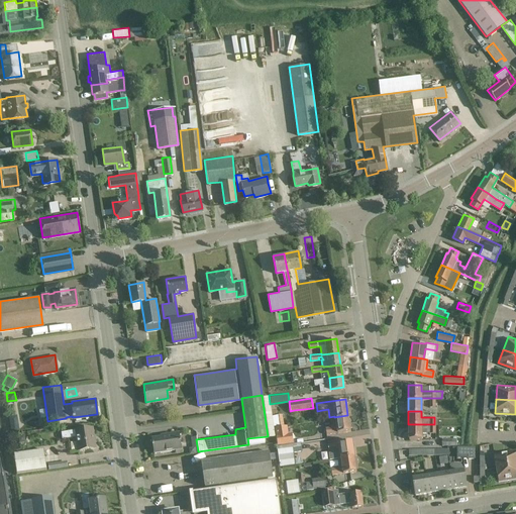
[(273,417),(274,424),(283,423),(282,415),(273,417)]
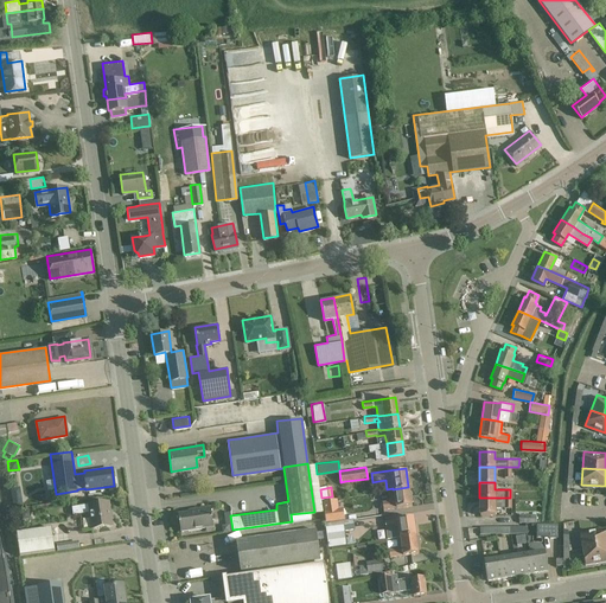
[(382,508),(410,504),(408,487),(393,489),(394,500),(381,501),(382,508)]
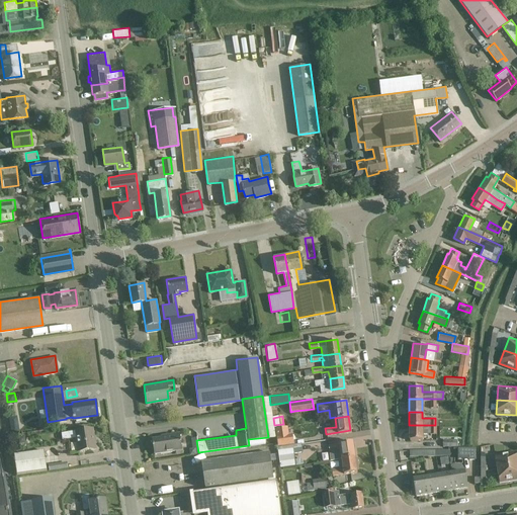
[(314,428),(323,427),(322,419),(313,420),(314,428)]
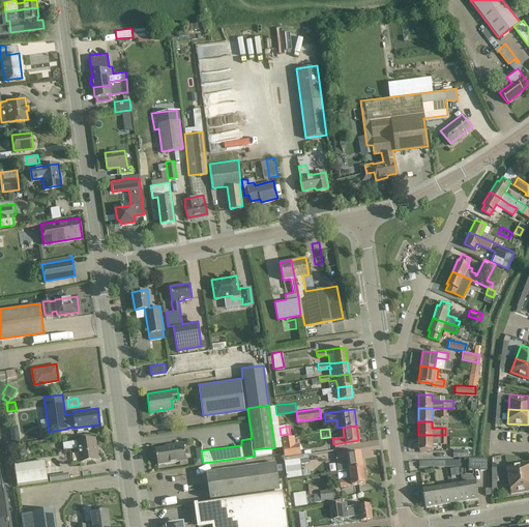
[(299,452),(298,442),(294,443),(293,435),(281,437),(284,456),(299,452)]
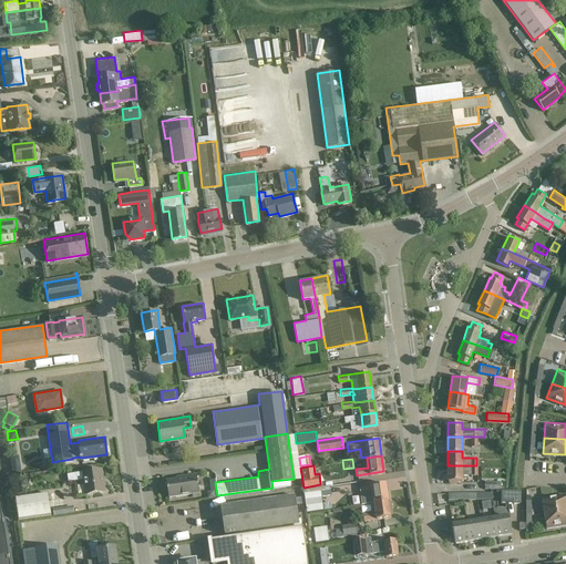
[(448,465),(448,480),(462,480),(462,473),(471,473),(471,474),(476,474),(476,465),(448,465)]
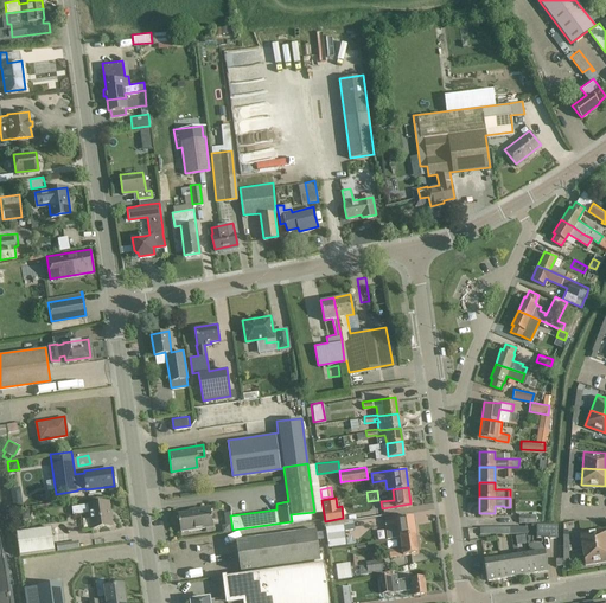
[(91,527),(100,526),(112,524),(108,500),(71,505),(72,513),(89,511),(91,527)]
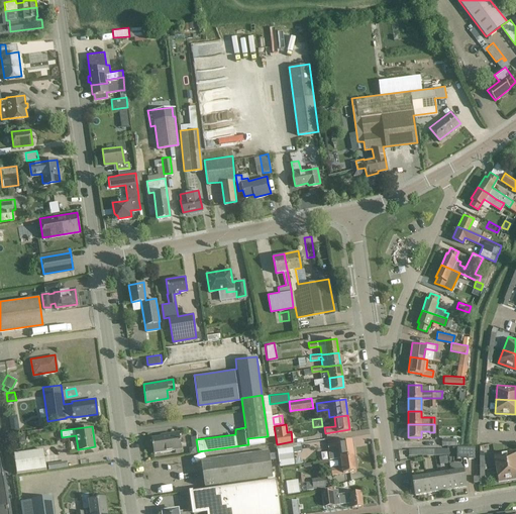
[(153,451),(161,450),(181,447),(179,430),(160,433),(160,435),(150,437),(153,451)]
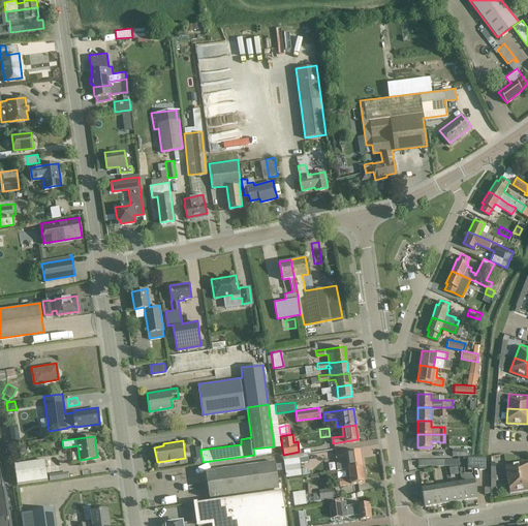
[(344,468),(362,465),(360,450),(334,453),(335,460),(337,469),(344,468)]
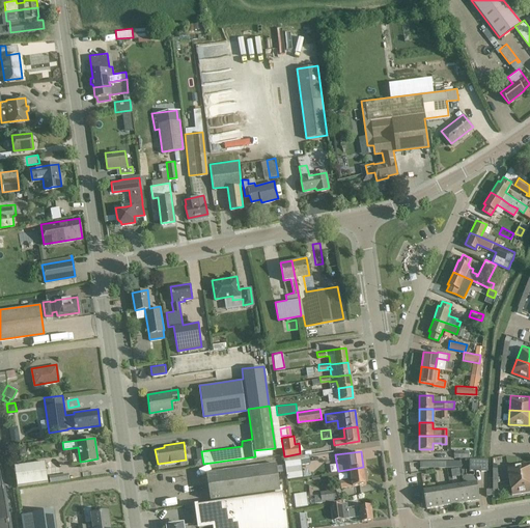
[(287,455),(289,465),(310,462),(308,452),(287,455)]
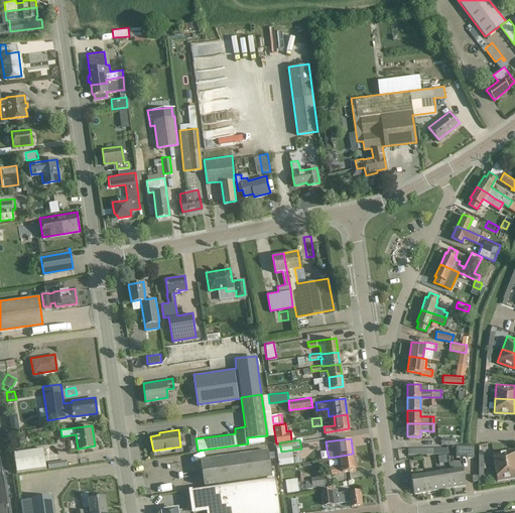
[(43,447),(13,452),(16,472),(45,467),(43,447)]
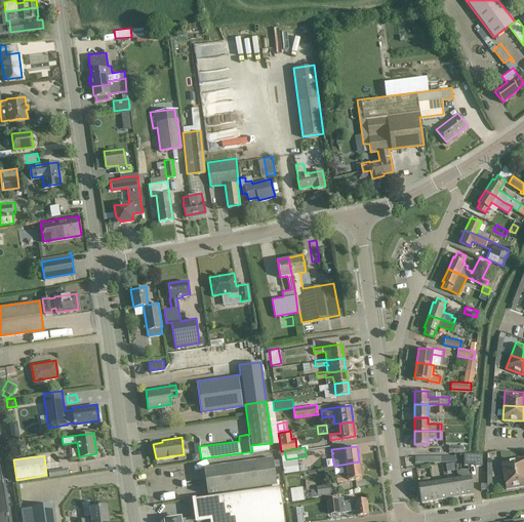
[(500,459),(502,474),(523,470),(523,463),(523,455),(500,459)]
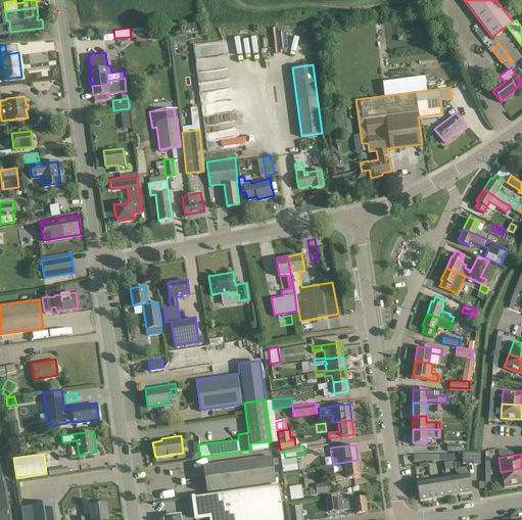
[(206,490),(217,489),(275,481),(271,455),(202,465),(206,490)]
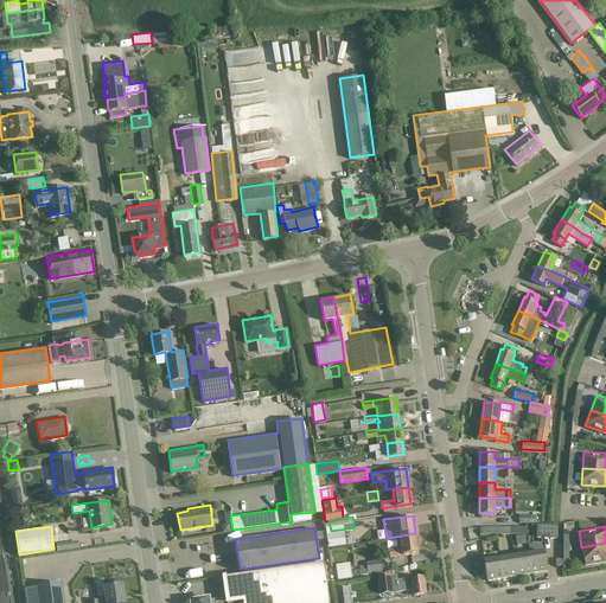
[(395,537),(397,547),(388,550),(389,556),(418,551),(415,533),(395,537)]
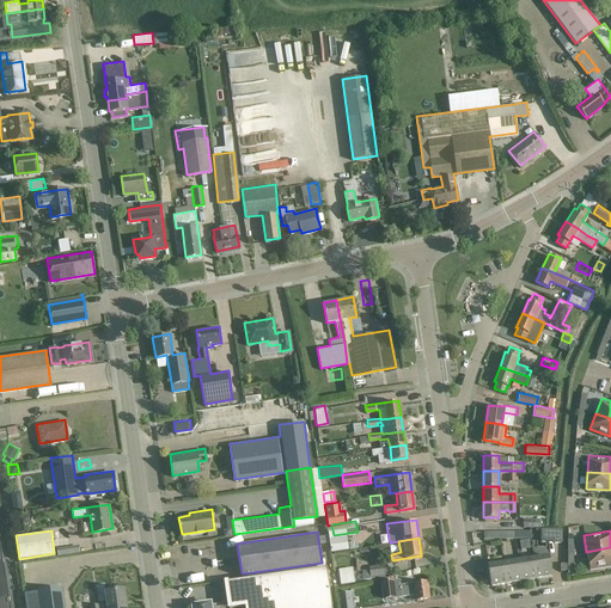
[(610,547),(586,552),(590,567),(610,564),(610,547)]
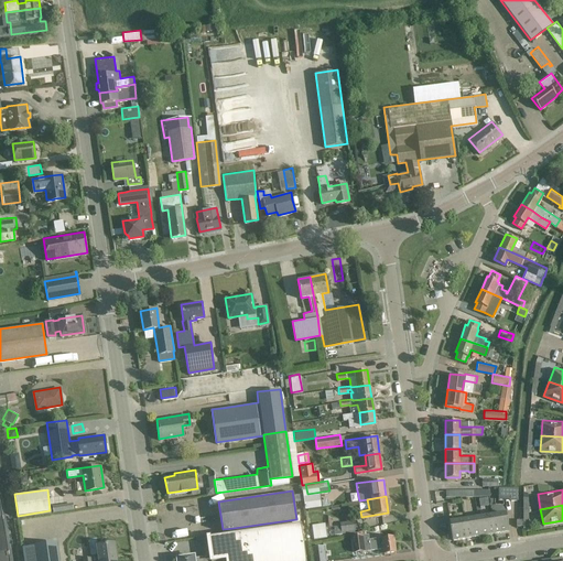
[(505,511),(490,514),(494,531),(508,529),(505,511)]
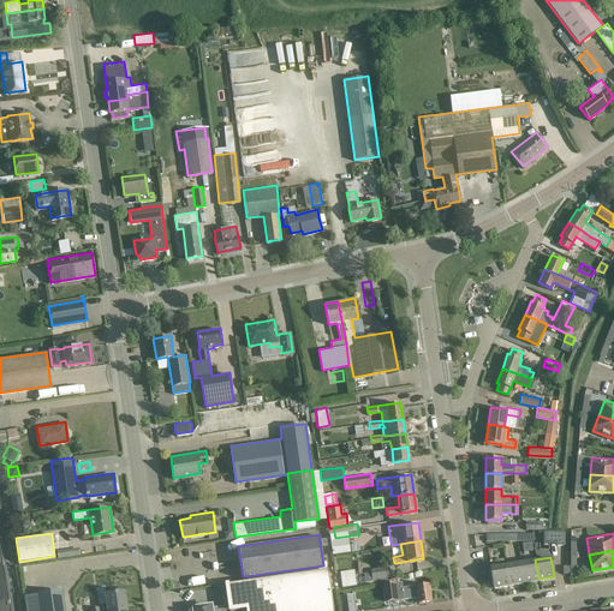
[(520,562),(524,581),(538,579),(535,559),(520,562)]
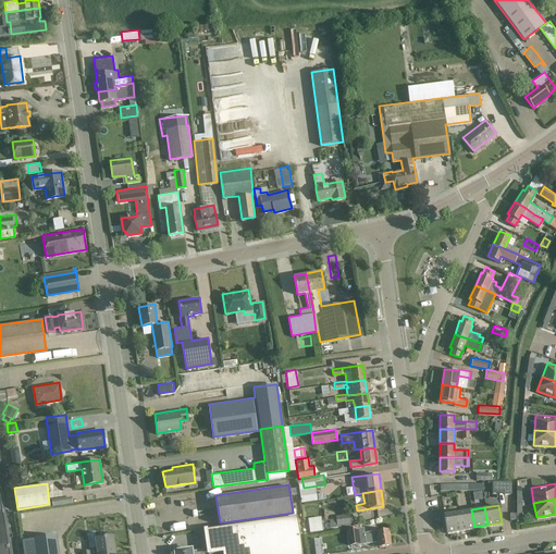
[(471,509),(457,512),(460,529),(474,527),(471,509)]
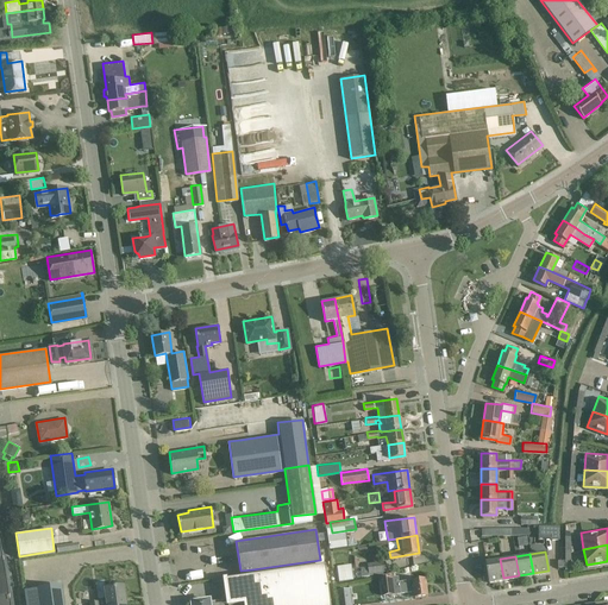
[(359,566),(361,575),(369,574),(368,572),(386,569),(384,559),(367,562),(367,565),(359,566)]
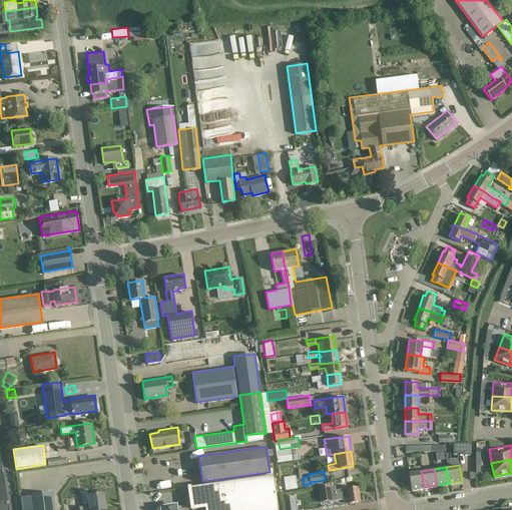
[(421,471),(409,473),(411,489),(424,487),(421,471)]
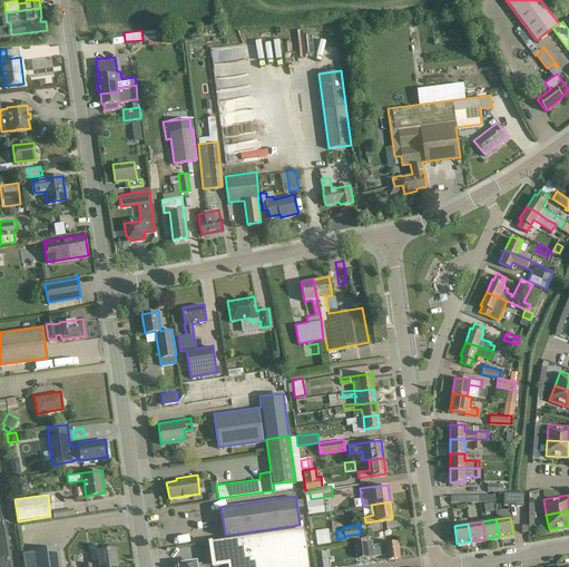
[(316,544),(330,541),(327,528),(314,529),(316,544)]
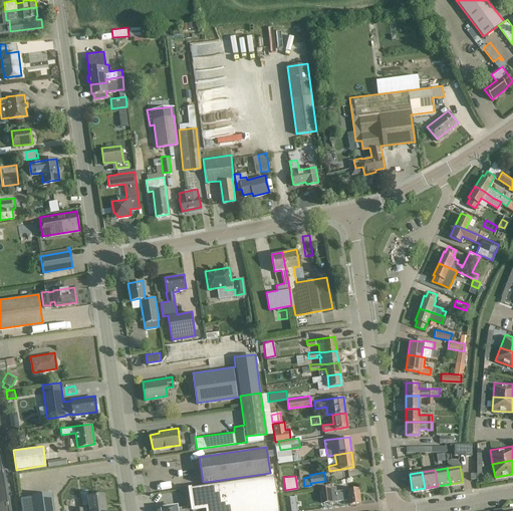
[(278,510),(274,477),(189,488),(192,510),(206,508),(206,510),(278,510)]
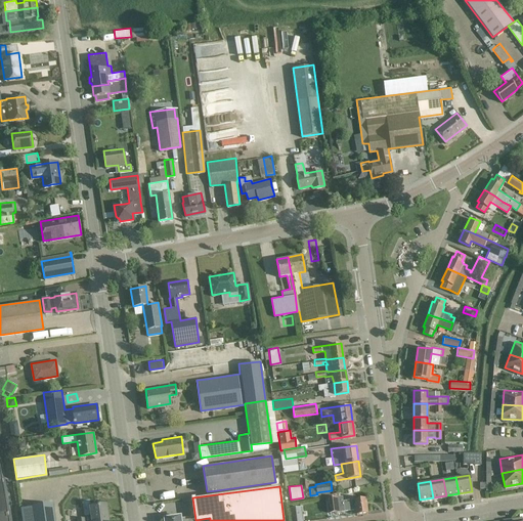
[(355,508),(356,514),(367,512),(365,497),(342,501),(341,495),(328,497),(330,512),(355,508)]
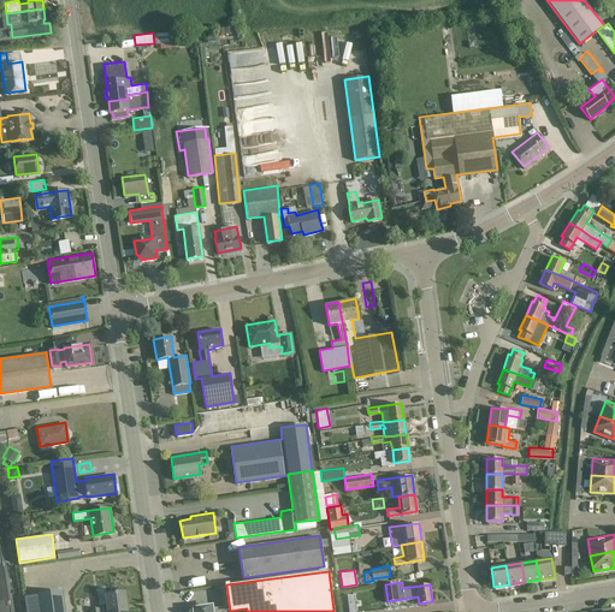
[(382,587),(372,588),(373,598),(384,596),(382,587)]
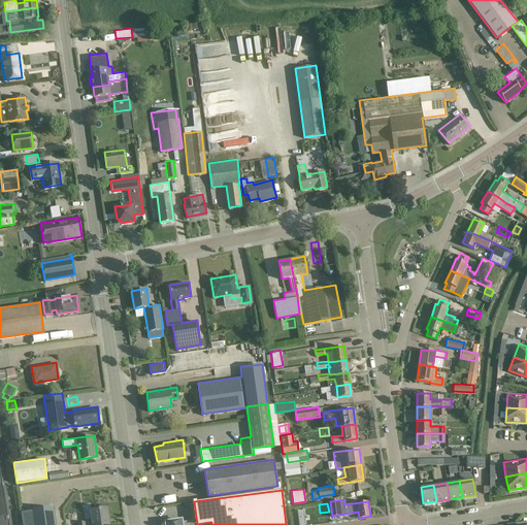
[(22,524),(56,524),(54,506),(33,510),(21,511),(22,524)]
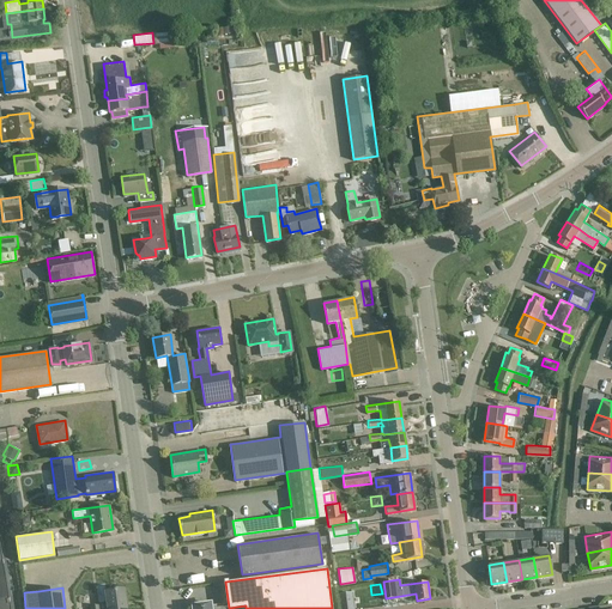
[(90,608),(103,608),(126,606),(123,589),(104,591),(105,600),(100,601),(100,603),(90,604),(90,608)]
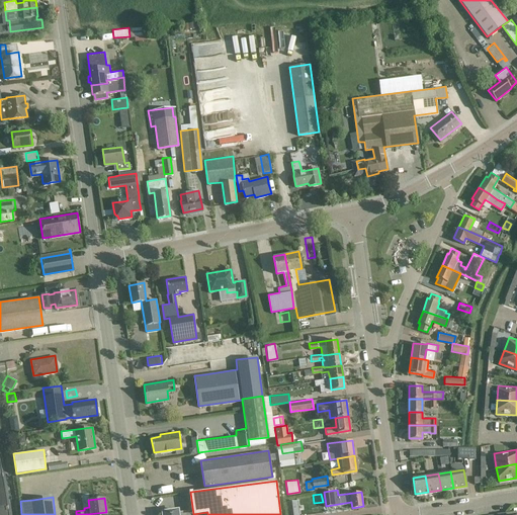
[(297,514),(296,501),(285,502),(287,514),(297,514)]
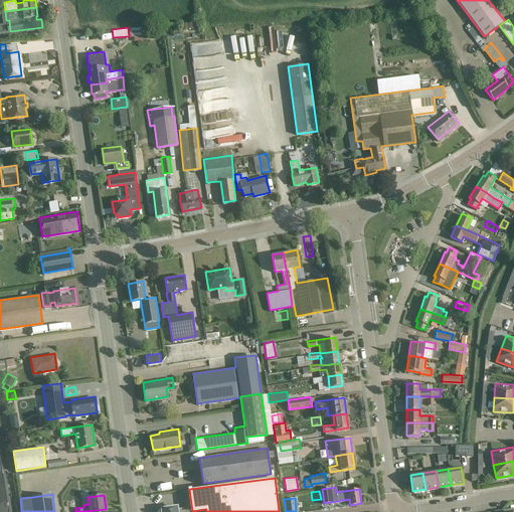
[(8,511),(6,499),(0,500),(0,511),(8,511)]
